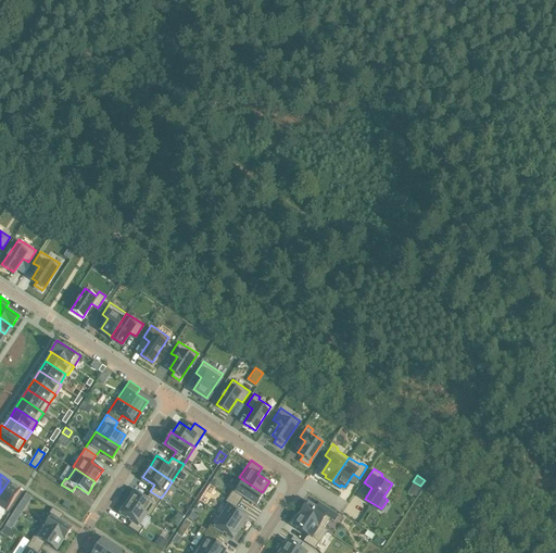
[(239,477),(228,494),(240,501),(243,495),(256,503),(263,492),(263,491),(262,492),(239,477)]
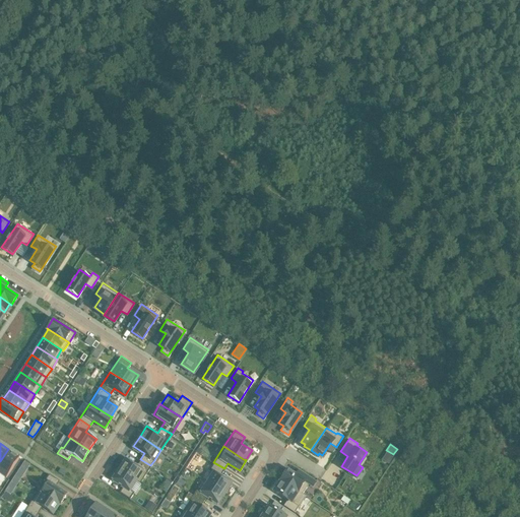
[(8,449),(0,461),(0,471),(6,475),(19,455),(8,449)]
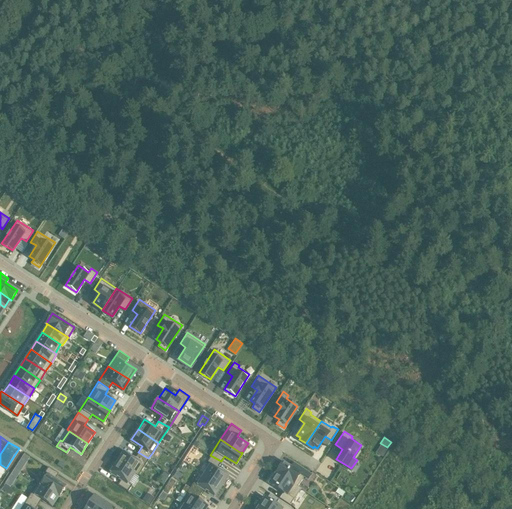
[(124,450),(117,460),(134,471),(134,472),(138,474),(148,458),(138,452),(134,457),(124,450)]
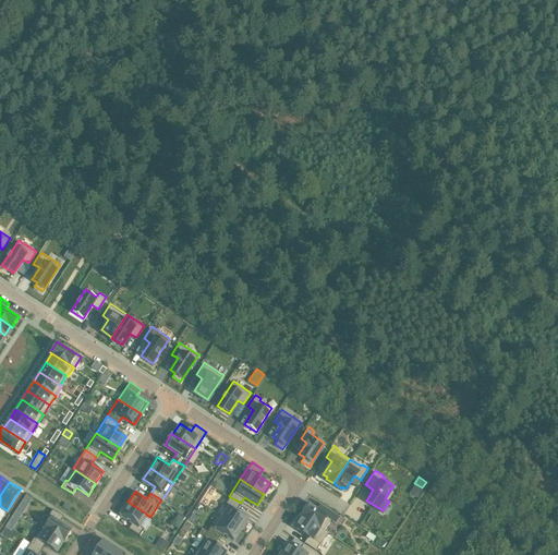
[(229,506),(222,516),(241,528),(247,517),(237,509),(241,503),(229,496),(225,503),(229,506)]
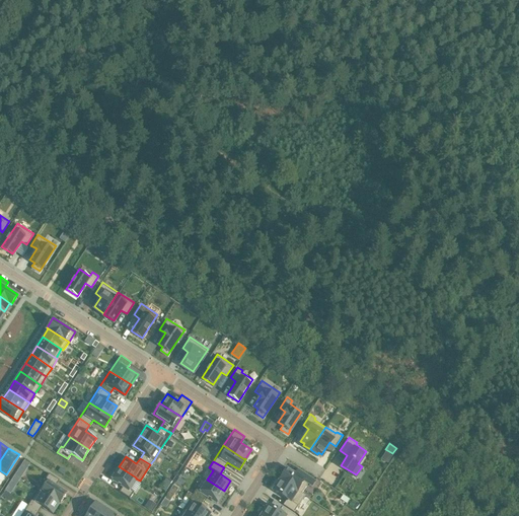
[(19,465),(15,472),(20,475),(25,468),(19,465)]
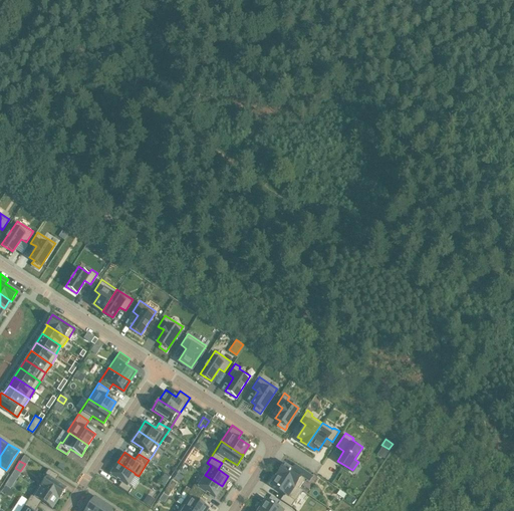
[(117,462),(111,472),(121,479),(117,485),(129,492),(133,485),(129,483),(135,474),(135,473),(117,462)]
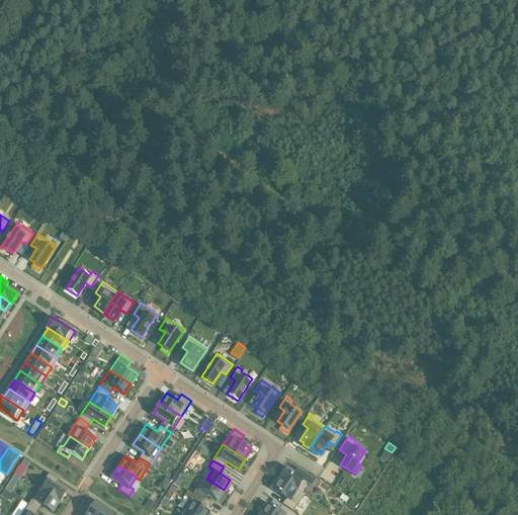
[(286,466),(279,477),(300,491),(308,481),(311,483),(315,478),(304,470),(300,476),(286,466)]
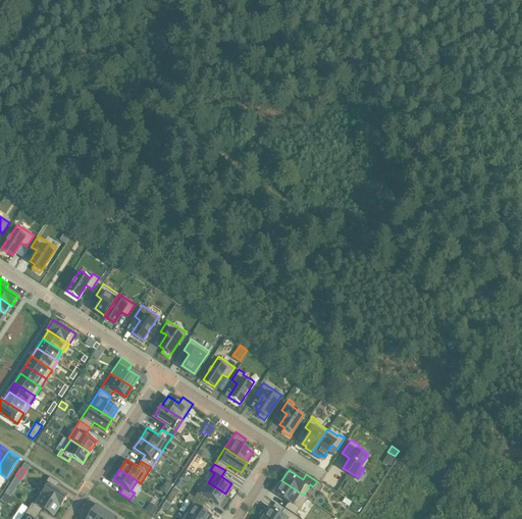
[(49,474),(38,490),(59,505),(60,505),(67,495),(55,486),(59,481),(49,474)]
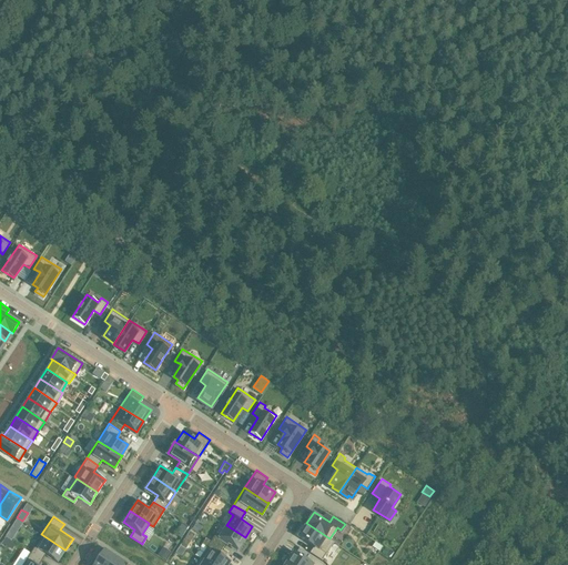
[(17,517),(11,525),(17,528),(22,521),(17,517)]
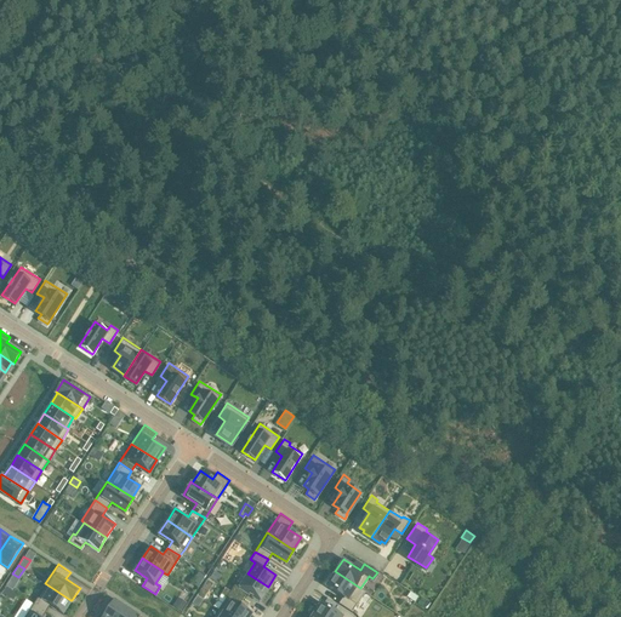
[(215,569),(211,575),(217,580),(221,572),(215,569)]
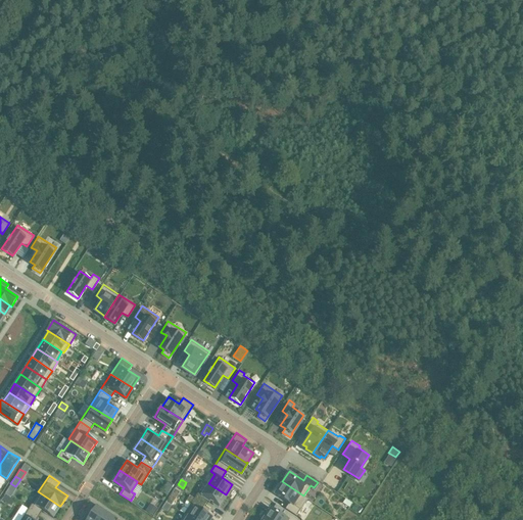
[(167,493),(173,484),(167,480),(161,489),(167,493)]
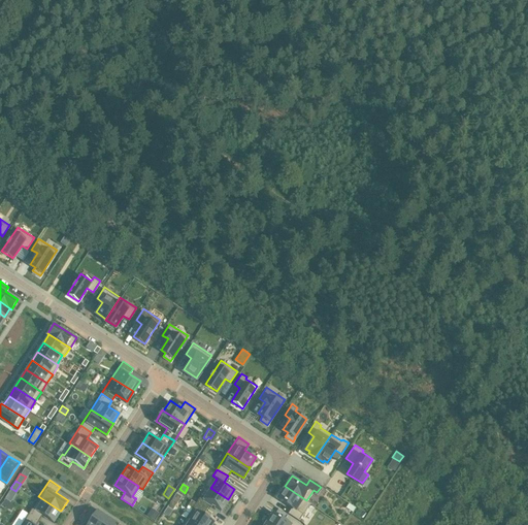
[(279,494),(277,497),(292,506),(288,512),(299,519),(310,502),(306,500),(285,486),(284,489),(282,488),(278,493),(279,494)]
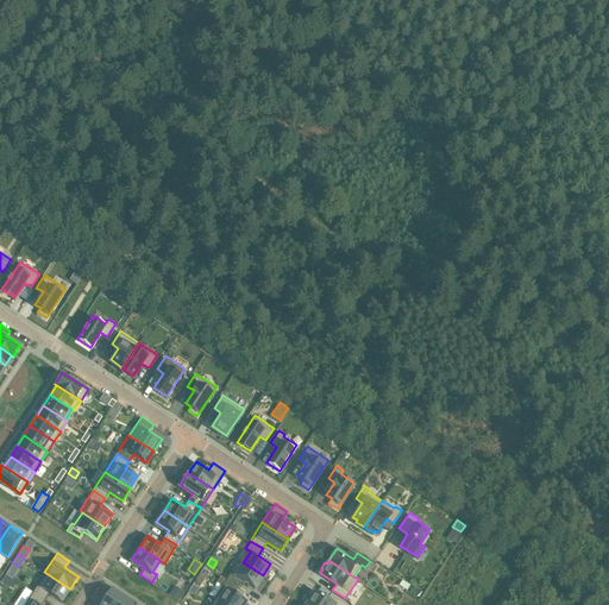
[(231,571),(226,578),(238,586),(243,579),(255,587),(263,575),(243,562),(236,573),(231,571)]
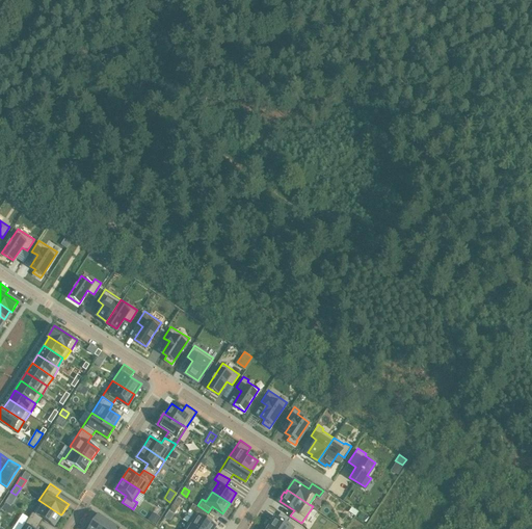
[(178,495),(168,509),(174,512),(183,499),(178,495)]
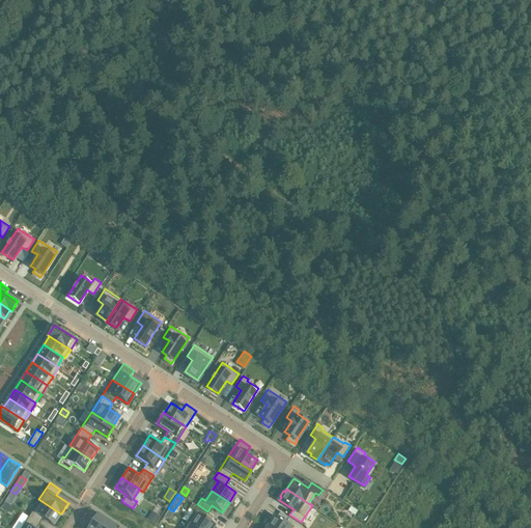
[(38,499),(28,515),(39,522),(43,516),(54,523),(60,513),(38,499)]
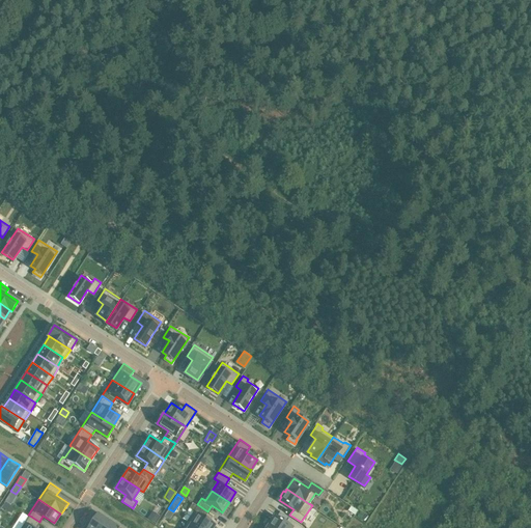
[(197,504),(187,520),(198,527),(212,527),(215,524),(204,517),(207,511),(197,504)]
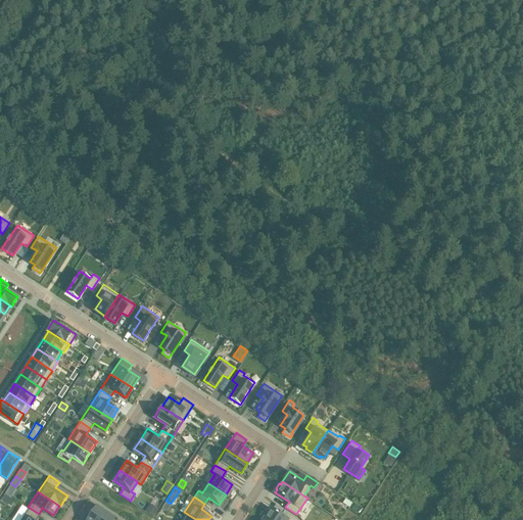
[(165,501),(161,507),(167,510),(171,504),(165,501)]
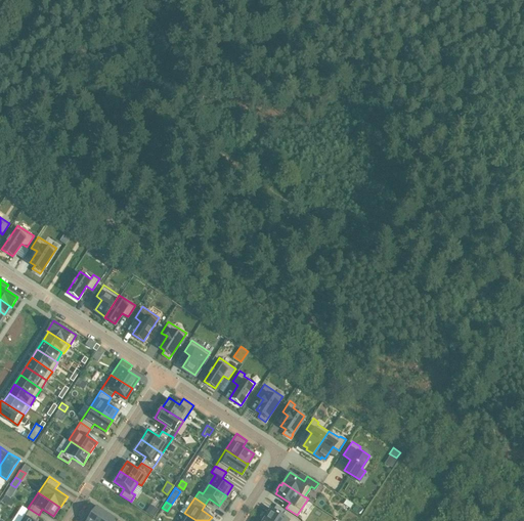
[(150,503),(146,510),(153,514),(157,508),(150,503)]
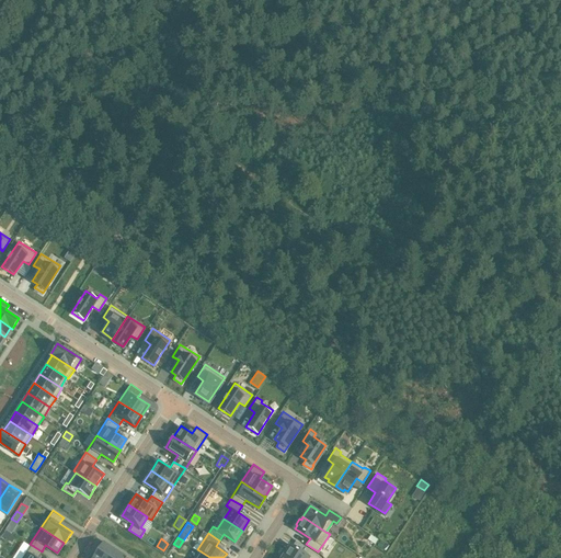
[(103,541),(91,557),(106,557),(113,547),(103,541)]
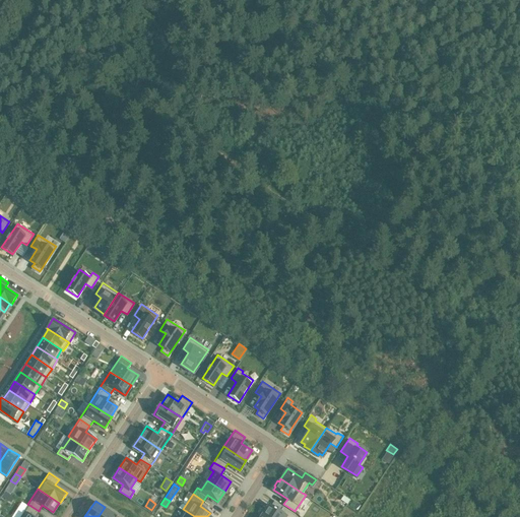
[(27,504),(19,516),(35,516),(39,511),(27,504)]
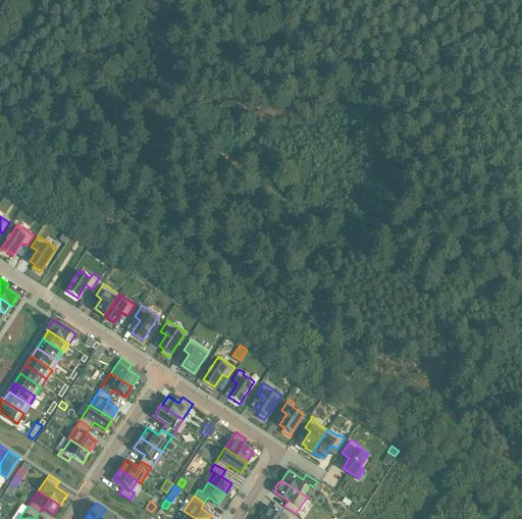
[(265,510),(262,515),(263,516),(263,517),(265,518),(298,518),(299,518),(283,508),(280,513),(269,507),(267,511),(265,510)]
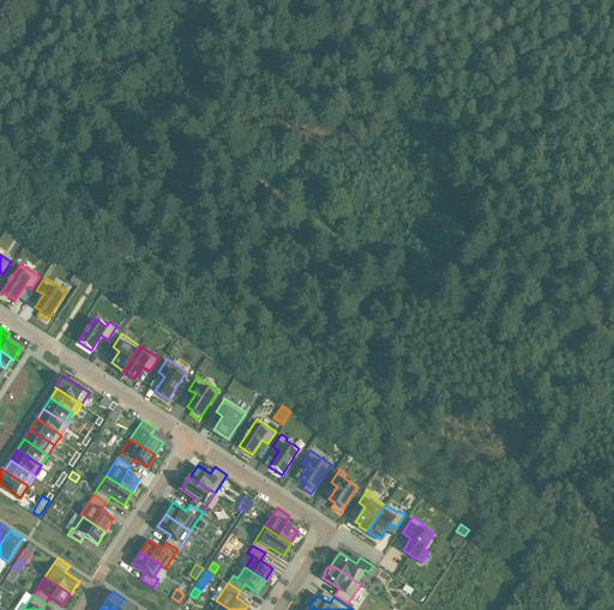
[(132,609),(136,605),(124,598),(116,609),(132,609)]
